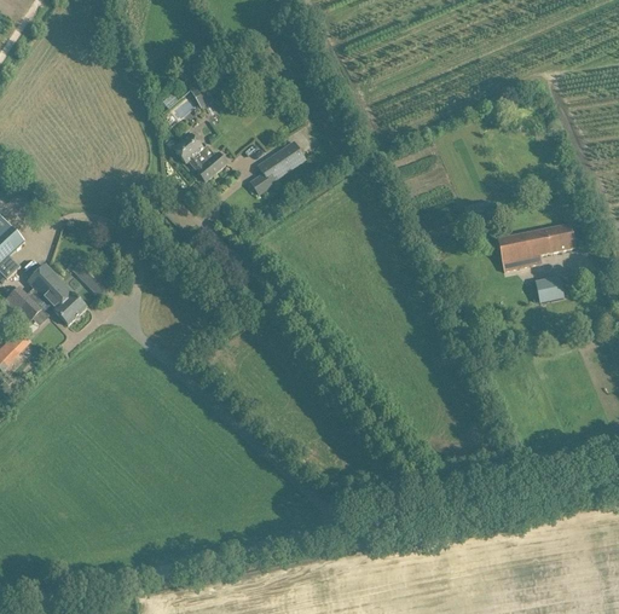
[(191,87),(201,104),(213,97),(203,80),(191,87)]
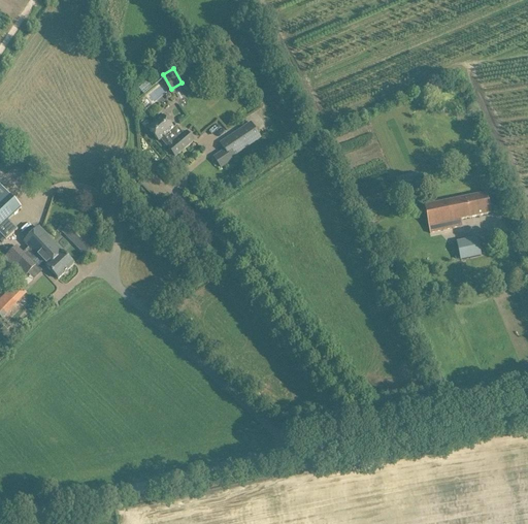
[(157,118),(149,125),(159,137),(161,136),(163,134),(169,142),(167,143),(175,153),(194,137),(186,128),(178,134),(172,126),(173,125),(163,112),(162,112),(160,110),(155,116),(157,118)]
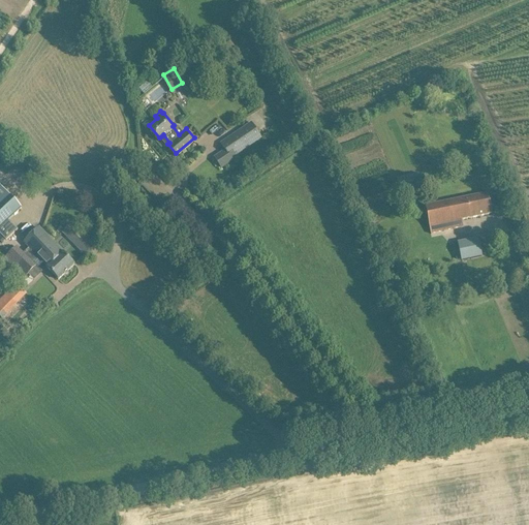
[(251,120),(220,142),(224,149),(226,148),(232,157),(262,136),(251,120)]
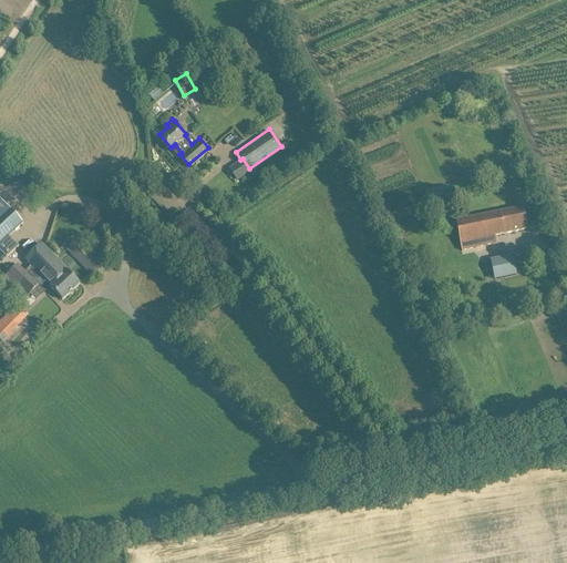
[(0,247),(7,255),(19,243),(9,232),(22,218),(0,195),(0,247)]
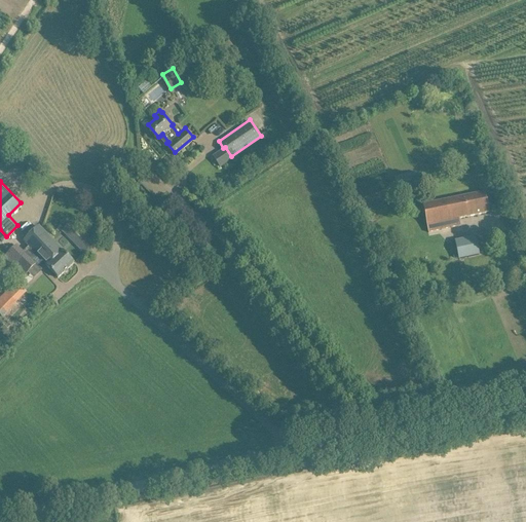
[(489,209),(485,189),(423,201),(428,228),(460,222),(459,215),(489,209)]
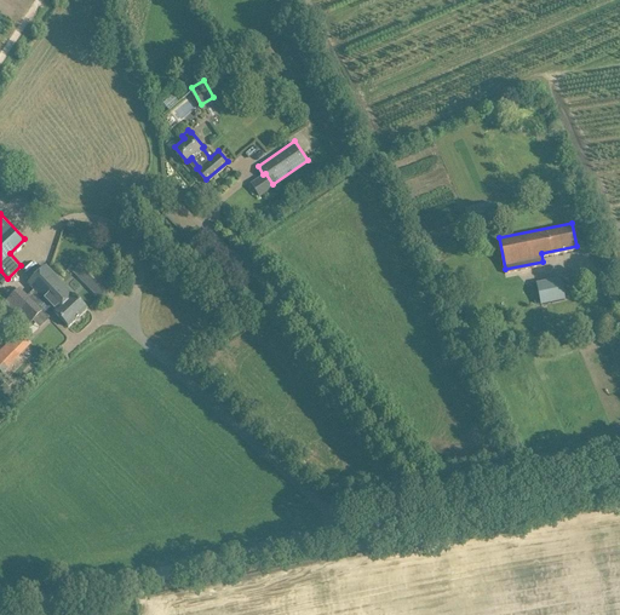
[(82,271),(97,285),(105,275),(91,262),(82,271)]
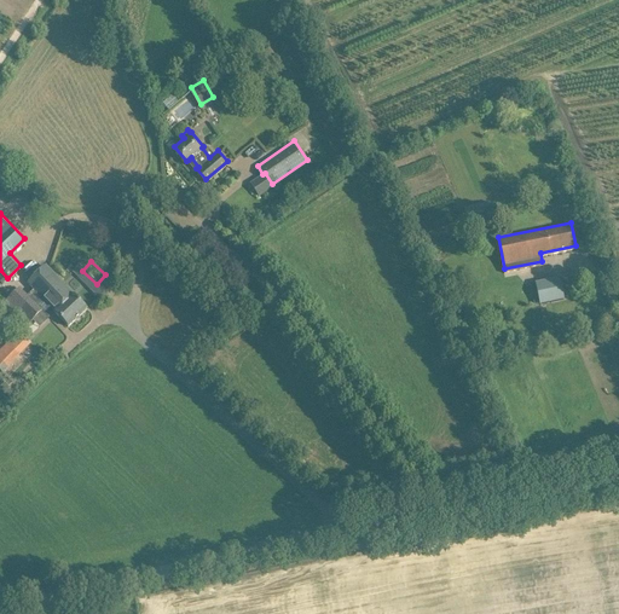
[(28,279),(45,296),(50,290),(55,295),(58,293),(68,302),(65,305),(75,316),(87,305),(46,262),(28,279)]
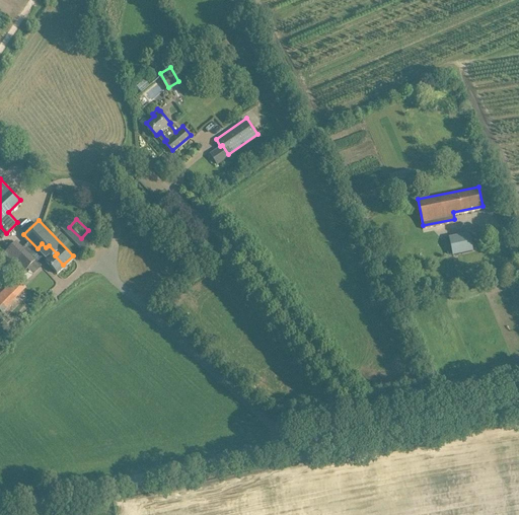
[(469,231),(449,235),(453,253),(473,249),(469,231)]
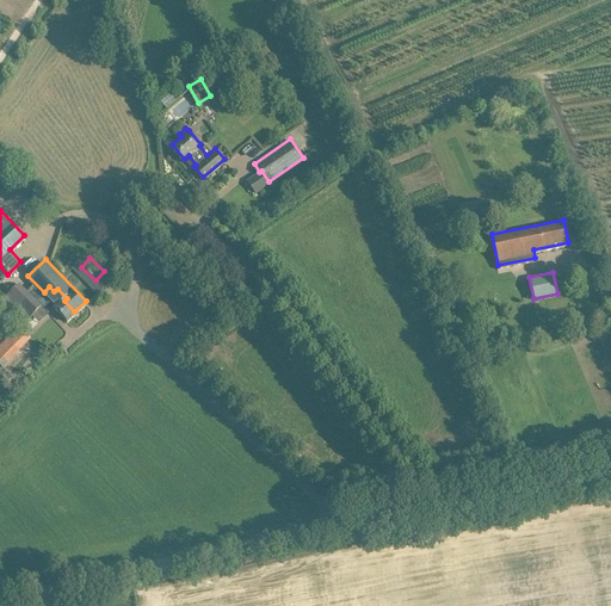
[(29,315),(34,310),(44,301),(51,308),(54,305),(67,319),(74,311),(65,301),(67,298),(57,289),(54,291),(49,286),(44,292),(37,298),(19,282),(2,297),(13,308),(18,304),(29,315)]
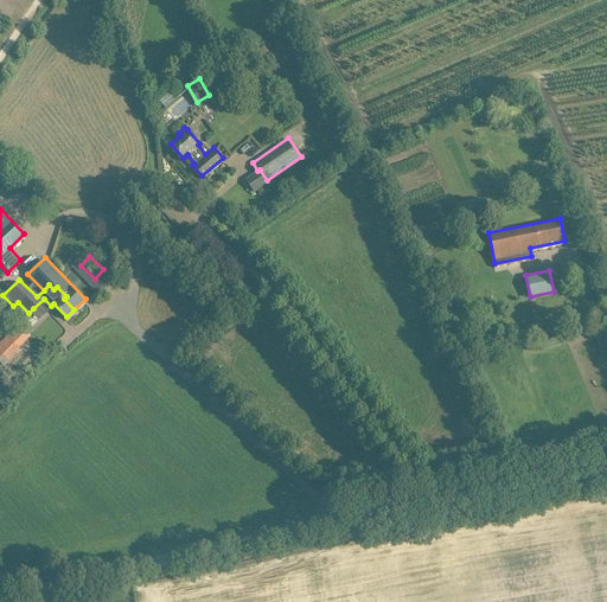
[(18,320),(0,339),(0,358),(4,362),(31,333),(18,320)]
